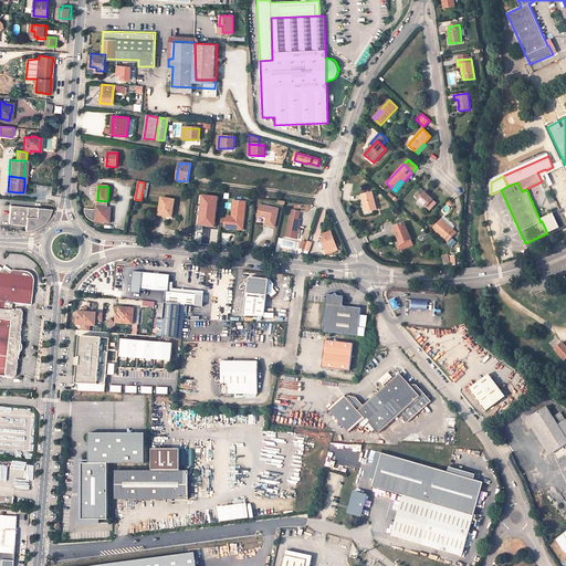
[(425,192),(421,189),(416,196),(419,199),(418,200),(426,207),(432,199),(429,196),(430,195),(426,190),(425,192)]
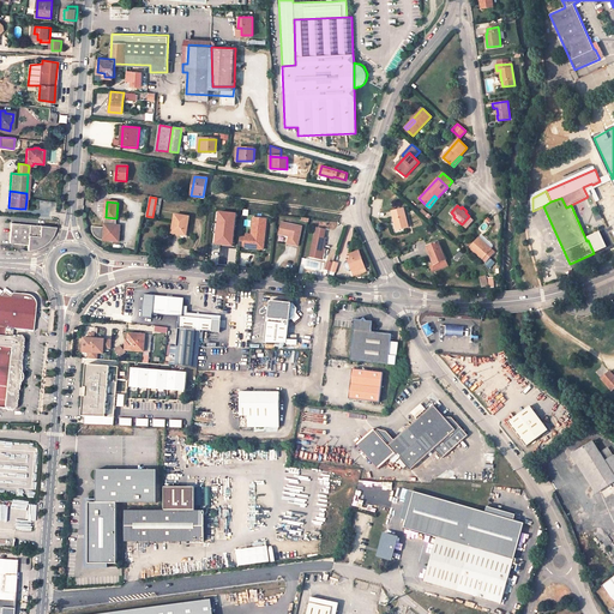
[(403,209),(392,211),(397,230),(408,227),(403,209)]
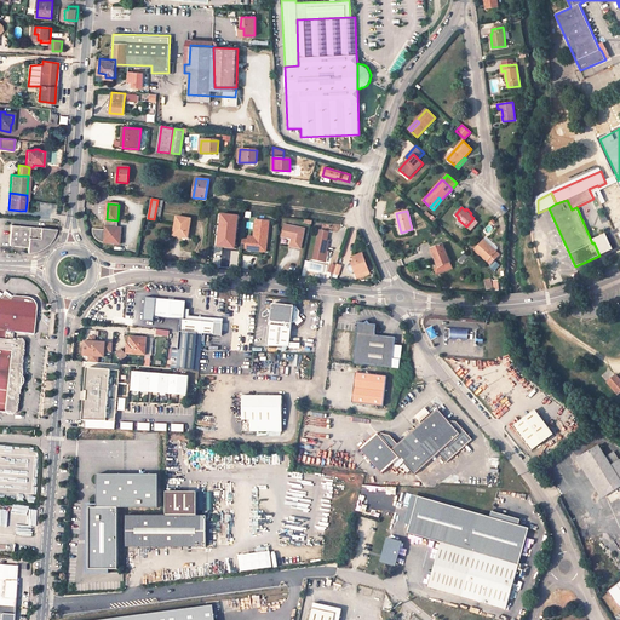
[(177,217),(174,235),(187,237),(188,229),(189,229),(191,219),(177,217)]
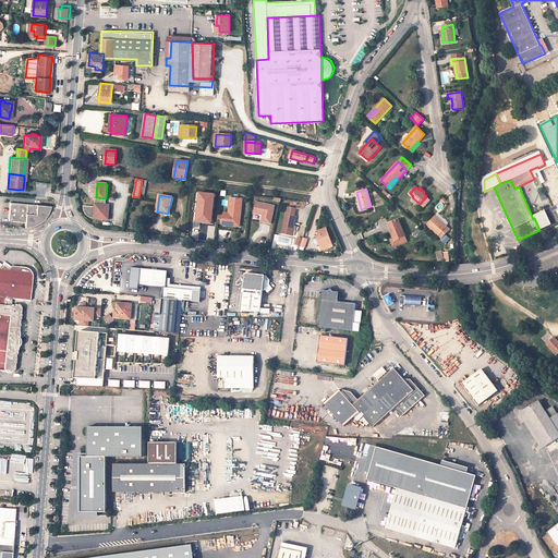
[(105,204),(106,198),(96,197),(95,206),(84,205),(84,206),(84,208),(84,209),(85,210),(85,213),(86,214),(87,215),(88,216),(89,217),(92,217),(93,217),(93,218),(107,219),(109,204),(105,204)]
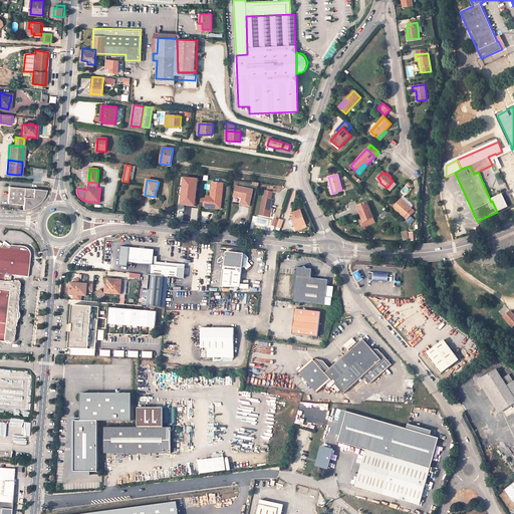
[(223,184),(212,183),(211,197),(206,196),(206,199),(201,198),(200,206),(205,206),(205,208),(215,209),(216,202),(221,203),(223,184)]
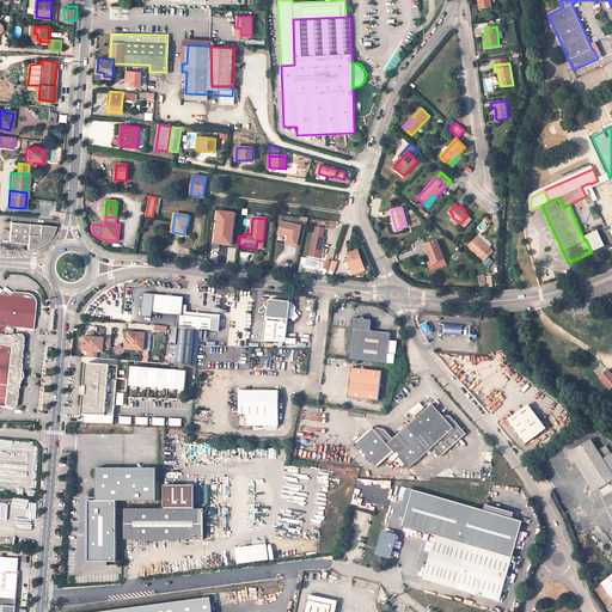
[(297,244),(301,225),(280,221),(277,233),(285,234),(285,233),(289,233),(287,242),(297,244)]
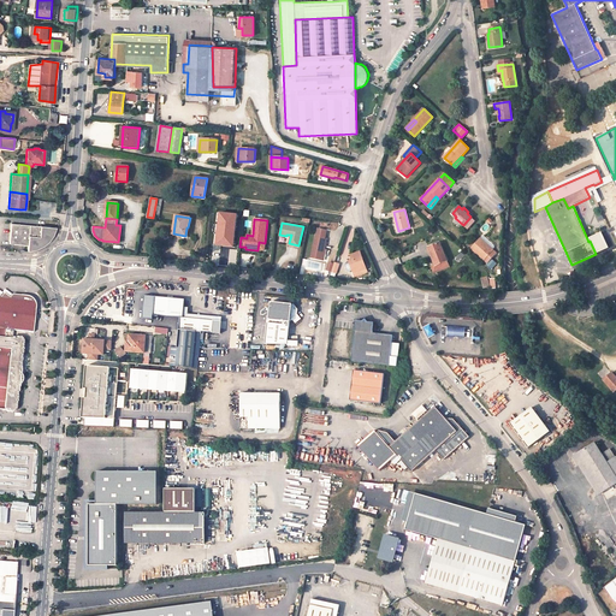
[(10,244),(28,246),(28,252),(29,252),(31,252),(35,250),(39,249),(40,249),(42,248),(46,246),(47,244),(49,242),(51,240),(53,237),(53,236),(54,234),(55,231),(55,230),(55,227),(11,224),(10,244)]
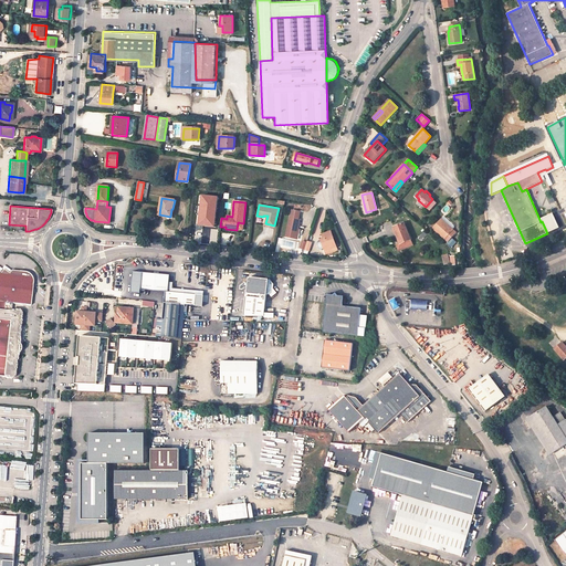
[(293,210),(292,218),(291,218),(286,237),(296,239),(299,228),(300,220),(300,219),(301,211),(293,210)]
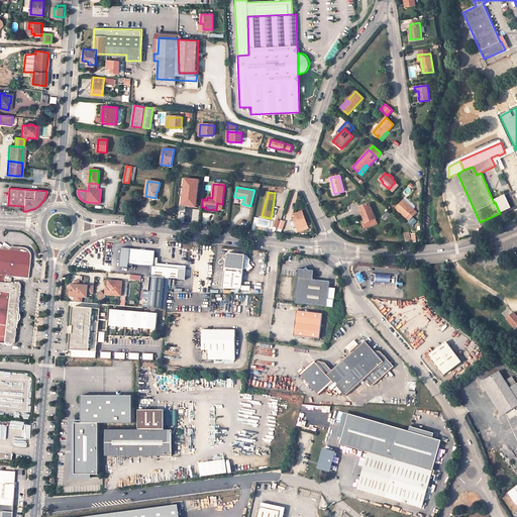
[(403,200),(413,210),(415,207),(415,206),(406,198),(403,200)]
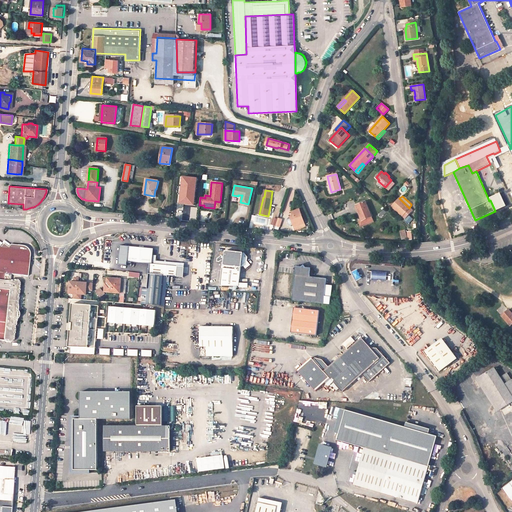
[(399,198),(392,206),(405,218),(412,210),(409,208),(399,198)]
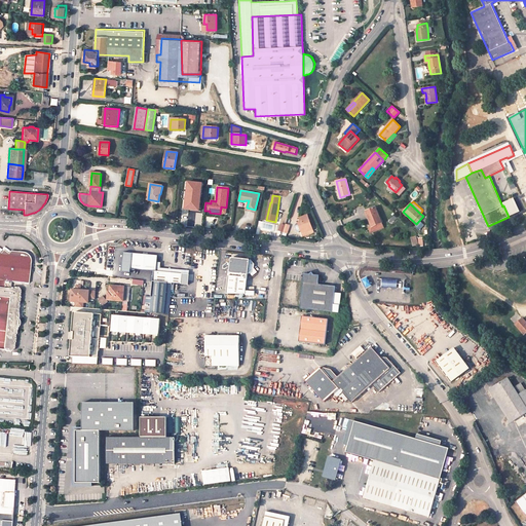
[(375,208),(366,211),(372,227),(382,223),(375,208)]
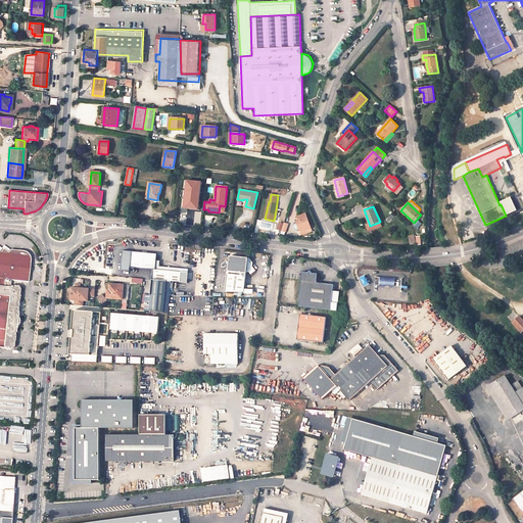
[(311,228),(305,214),(298,217),(299,221),(296,222),(299,230),(305,228),(306,230),(311,228)]
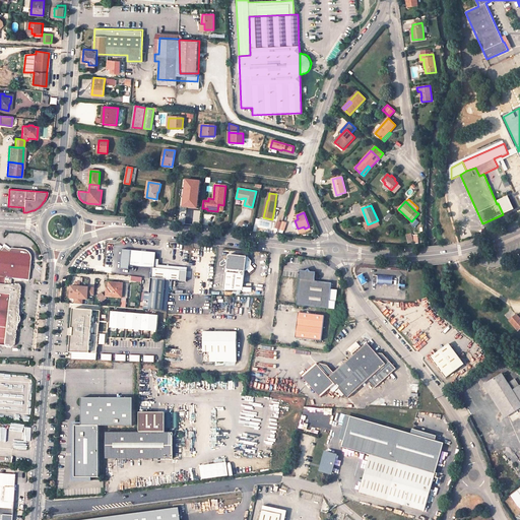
[(368,224),(364,225),(366,231),(379,224),(378,220),(368,224)]
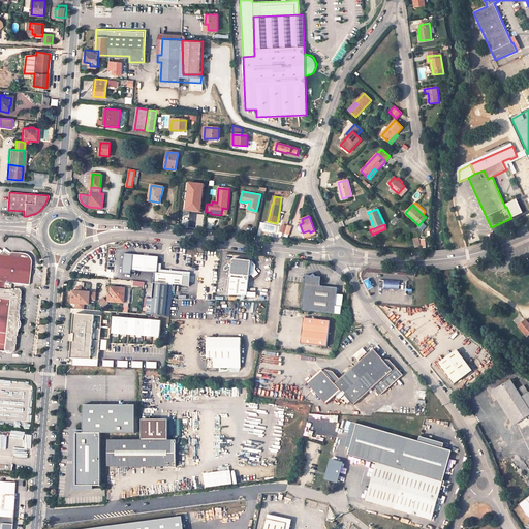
[(426,239),(419,240),(419,238),(413,239),(415,248),(427,246),(426,239)]
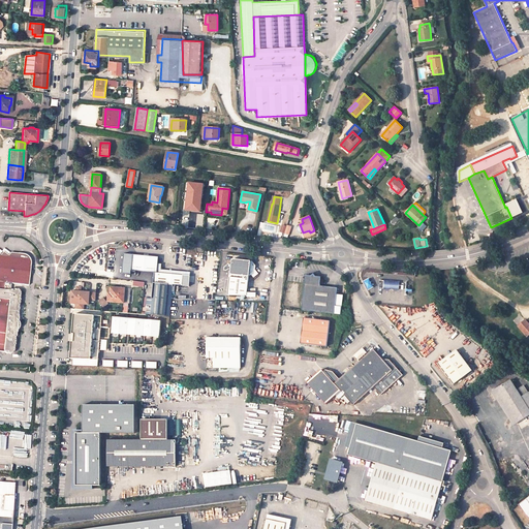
[(0,282),(6,283),(12,284),(30,286),(32,265),(32,261),(31,259),(29,257),(27,256),(25,255),(12,254),(9,257),(5,253),(2,256),(0,254),(0,282)]
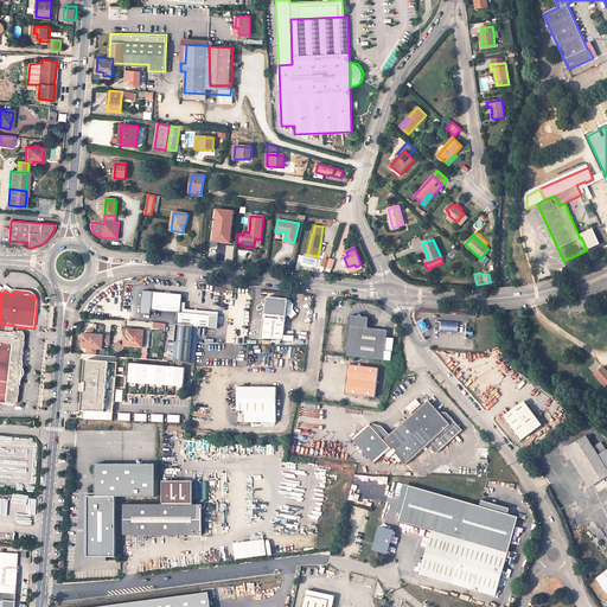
[(183,296),(153,293),(151,310),(178,313),(177,325),(178,325),(198,327),(209,328),(210,317),(181,313),(183,296)]
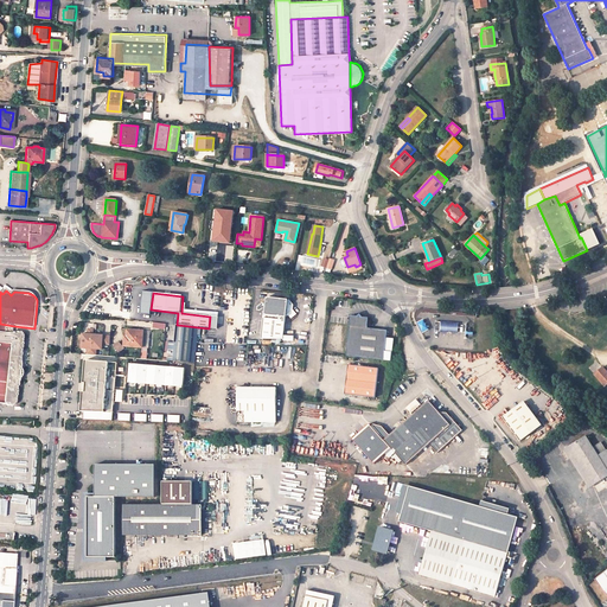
[(289,300),(287,302),(267,299),(264,311),(267,313),(267,318),(263,318),(260,339),(282,340),(286,315),(293,310),(293,305),(289,300)]
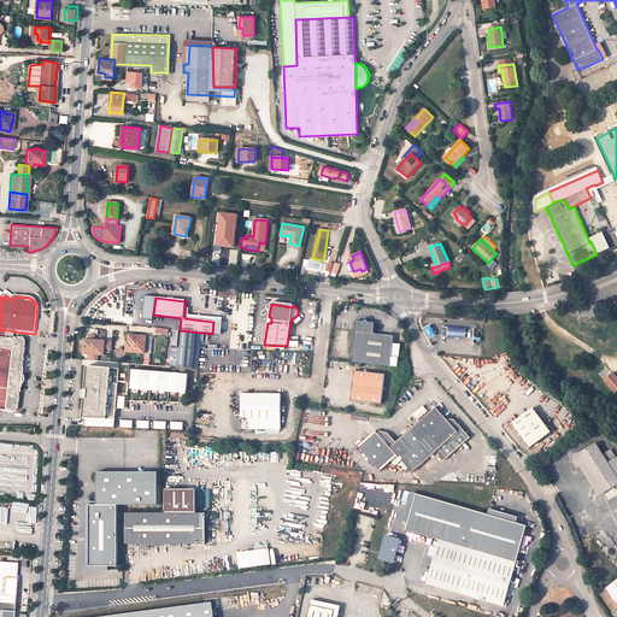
[(352,362),(398,366),(400,344),(392,342),(393,336),(372,334),(374,323),(368,323),(365,319),(362,322),(356,322),(354,331),(352,362)]
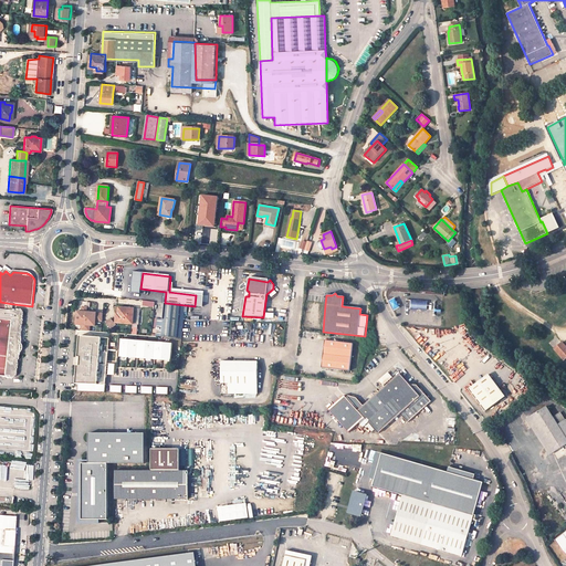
[(181,338),(184,321),(185,305),(166,303),(165,320),(159,320),(158,331),(163,332),(163,337),(177,338),(181,338)]
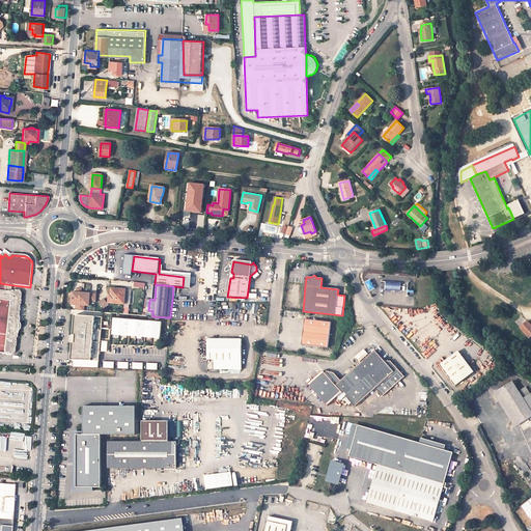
[(81,292),(81,288),(77,288),(77,292),(73,291),(72,304),(77,304),(76,309),(80,310),(81,292)]
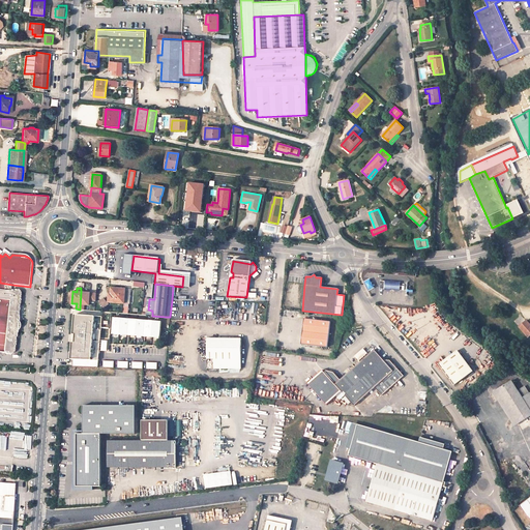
[(129,303),(130,290),(112,288),(112,294),(110,294),(109,302),(129,303)]
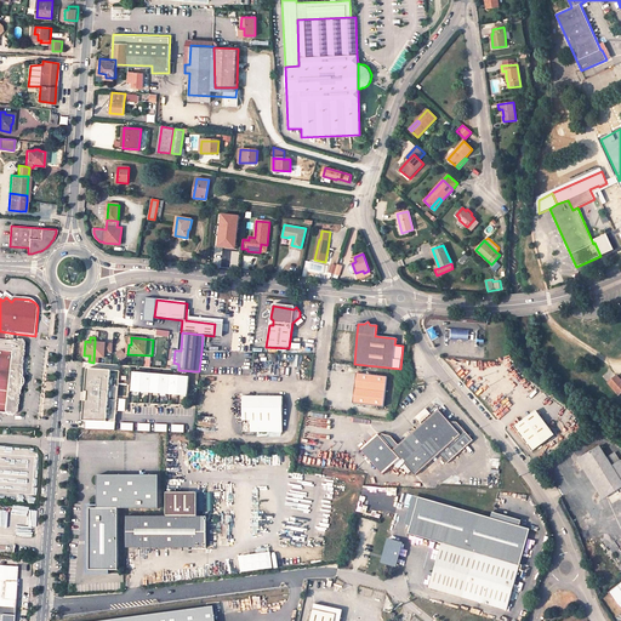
[(0,340),(0,411),(9,414),(10,415),(12,415),(13,414),(15,414),(16,412),(18,387),(21,387),(21,380),(20,380),(24,345),(23,345),(23,343),(22,343),(22,342),(20,342),(18,342),(13,342),(6,341),(0,340)]
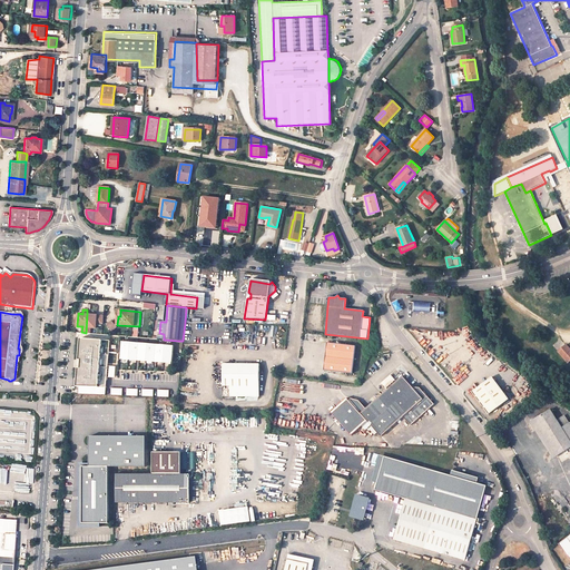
[(104,315),(87,314),(86,333),(90,333),(90,327),(96,328),(96,323),(102,324),(104,315)]
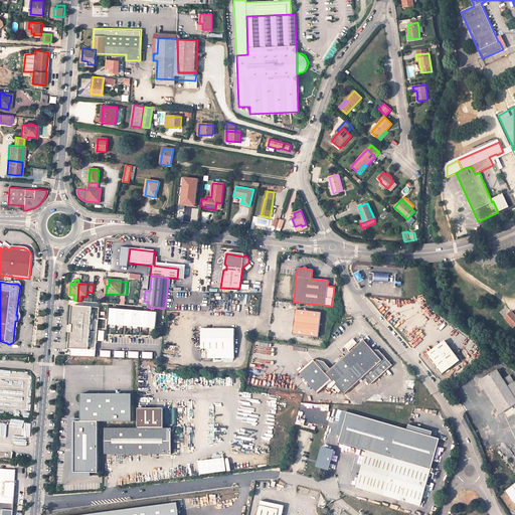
[(101,289),(97,294),(102,300),(107,295),(101,289)]
